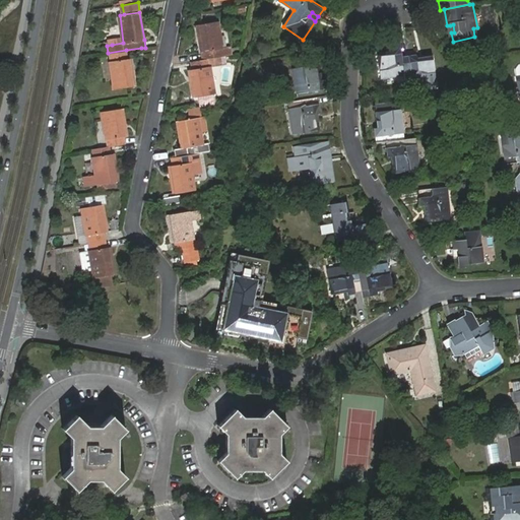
[(205,51),(206,59),(224,56),(230,55),(229,47),(221,48),(216,20),(197,23),(201,51),(205,51)]
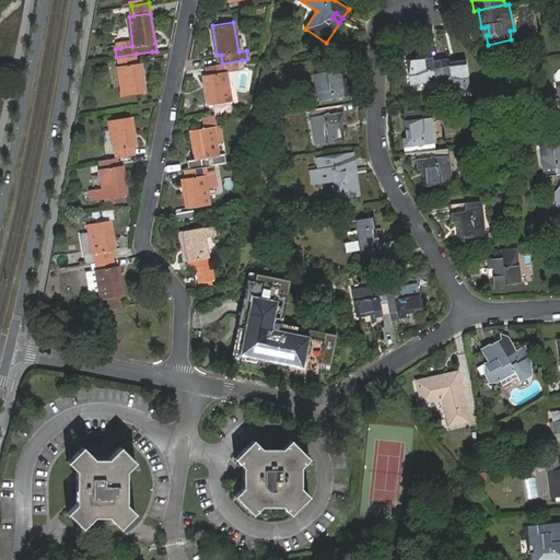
[(421,82),(439,80),(435,59),(434,49),(426,50),(426,54),(409,56),(412,78),(420,77),(421,82)]
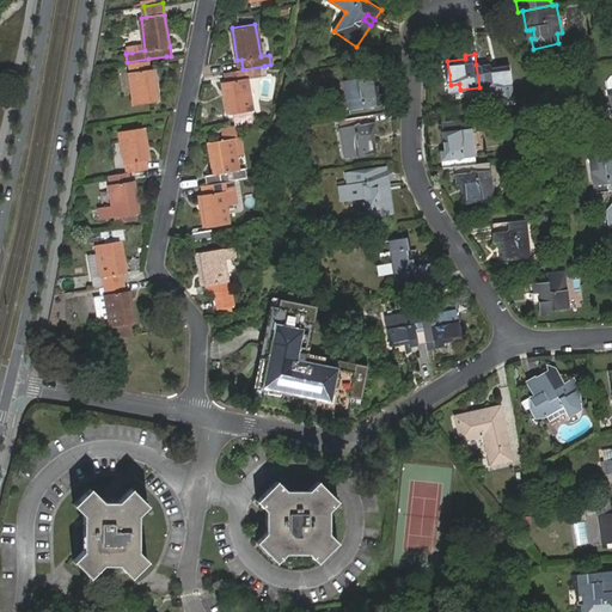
[(148,59),(127,62),(129,72),(127,73),(132,104),(157,101),(153,68),(150,69),(148,59)]
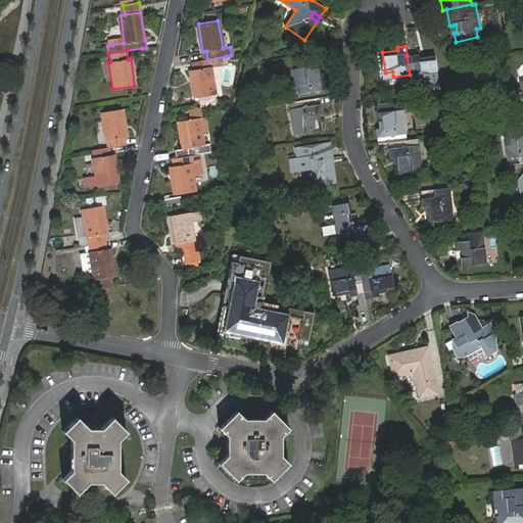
[(410,75),(411,85),(432,83),(432,77),(439,76),(436,55),(421,57),(421,54),(407,55),(410,75)]
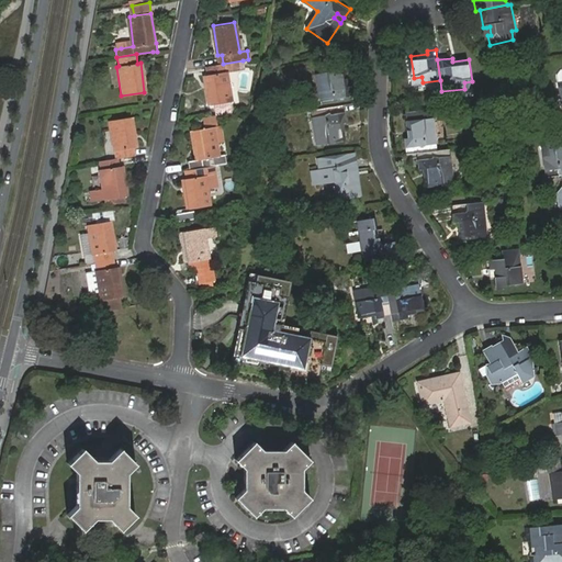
[(244,68),(243,60),(223,64),(225,71),(226,71),(244,68)]
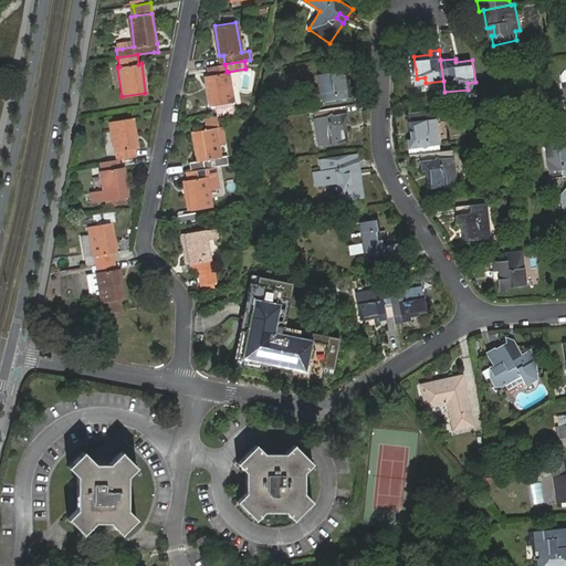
[(221,64),(208,66),(209,74),(205,75),(210,106),(233,103),(228,72),(227,72),(224,64),(221,64)]
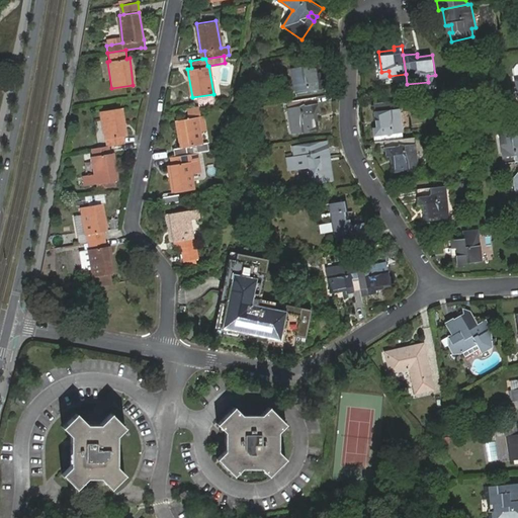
[(293,76),(297,100),(317,97),(328,95),(325,79),(321,80),(318,63),(296,67),(298,75),(293,76)]
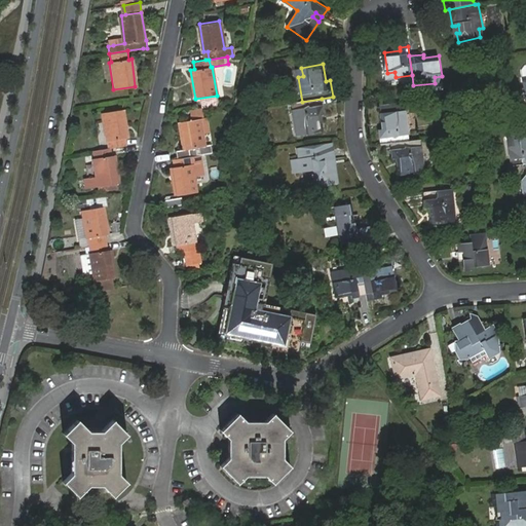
[(302,102),(292,104),(296,127),(301,127),(302,136),(324,132),(321,115),(325,114),(322,99),(302,102)]
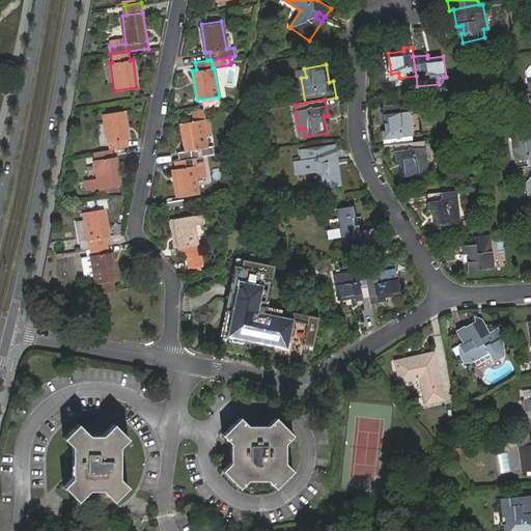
[(397,134),(416,132),(414,110),(409,110),(408,103),(388,105),(389,119),(385,120),(387,135),(397,134)]
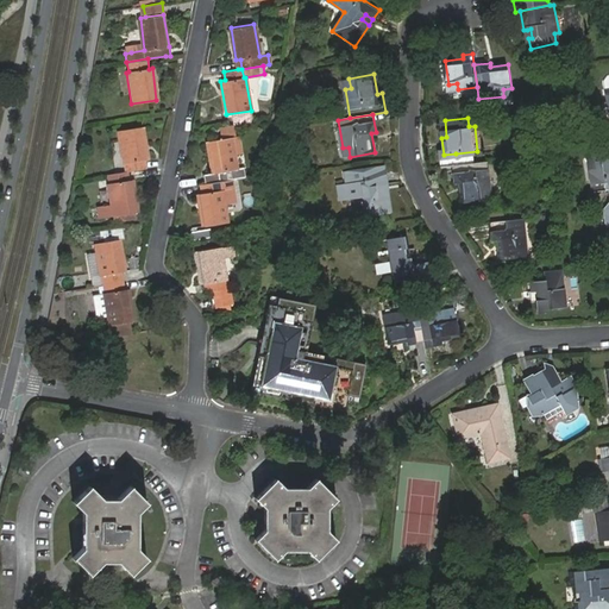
[(126,162),(127,170),(145,168),(144,159),(148,158),(143,125),(120,129),(125,163),(126,162)]
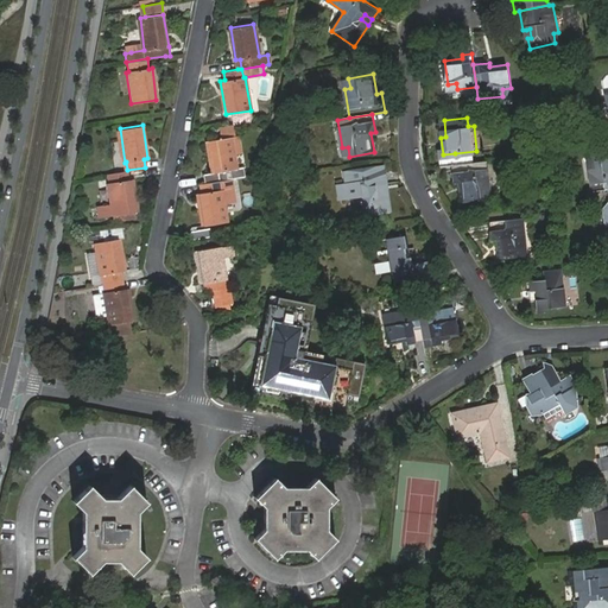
[(202,172),(203,183),(219,181),(245,177),(244,168),(236,169),(232,137),(206,140),(210,171),(202,172)]
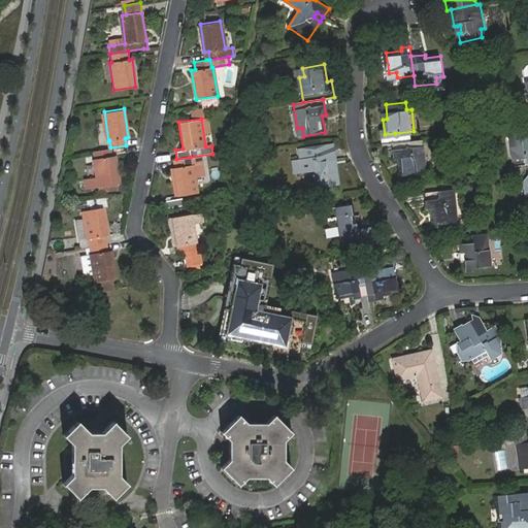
[(509,137),(513,161),(526,160),(527,159),(527,126),(513,128),(514,137),(509,137)]
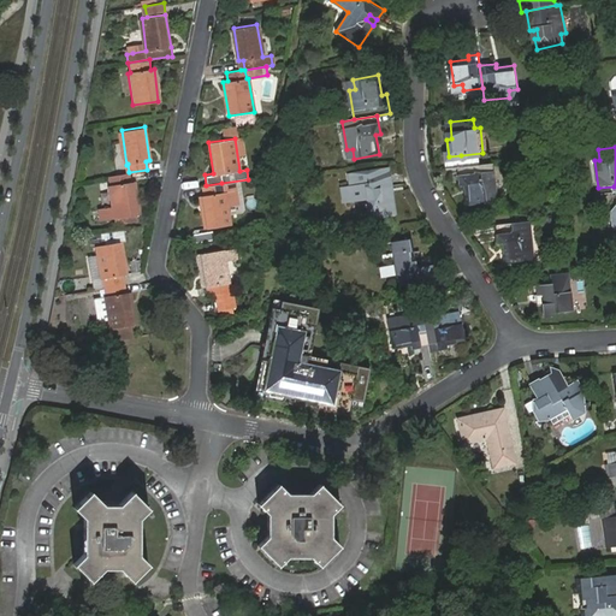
[(498,178),(496,152),(483,153),(461,155),(462,175),(467,173),(468,193),(495,190),(493,179),(498,178)]
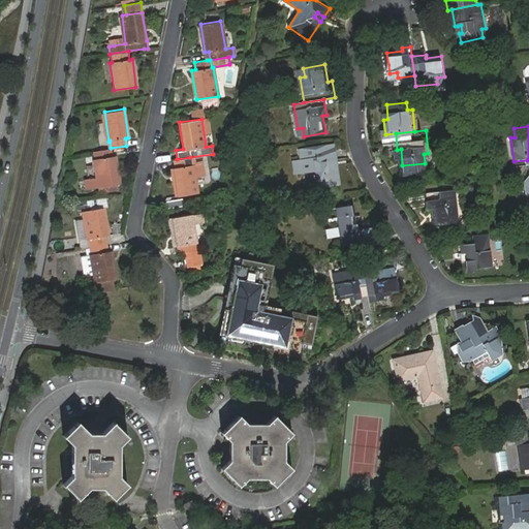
[(302,161),(304,176),(319,174),(322,190),(345,186),(341,165),(333,166),(332,162),(340,161),(341,160),(338,144),(303,151),(305,161),(302,161)]
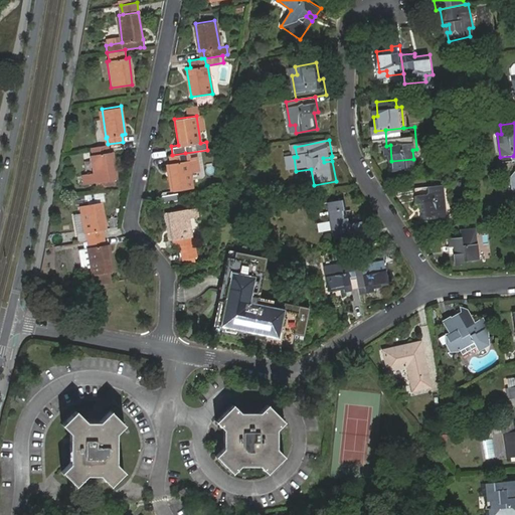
[(108,144),(91,146),(92,154),(90,154),(93,170),(80,172),(82,181),(96,179),(113,177),(116,176),(112,151),(108,151),(108,144)]
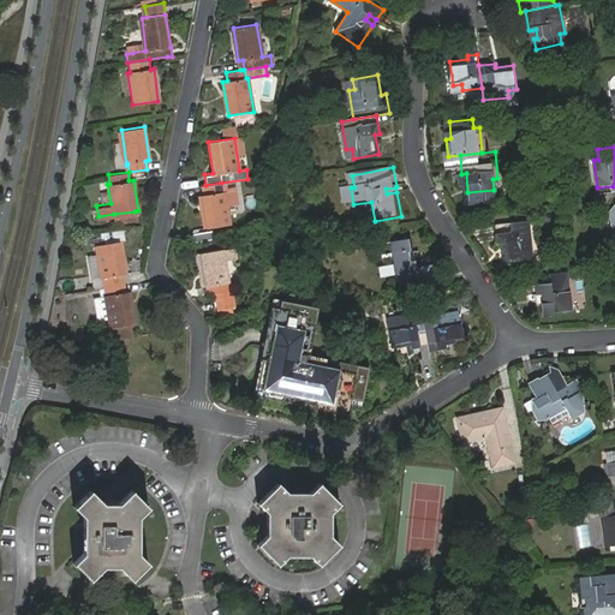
[(206,185),(202,185),(203,193),(199,195),(206,227),(230,224),(225,190),(222,191),(221,183),(206,185)]
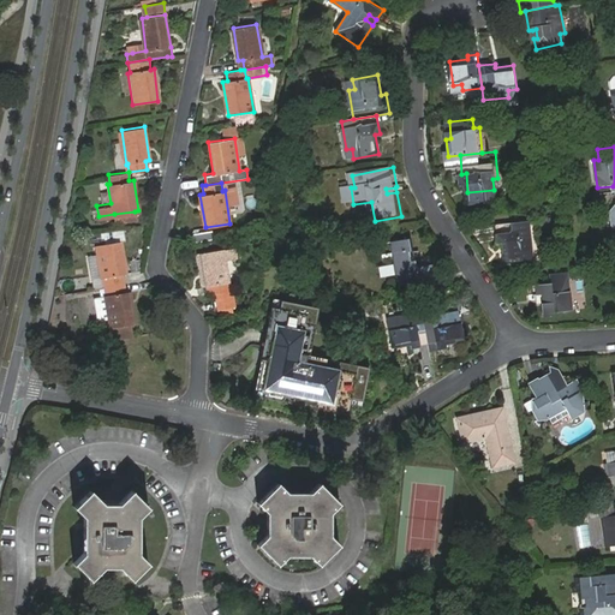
[(494,214),(495,234),(499,233),(500,252),(530,251),(527,213),(494,214)]
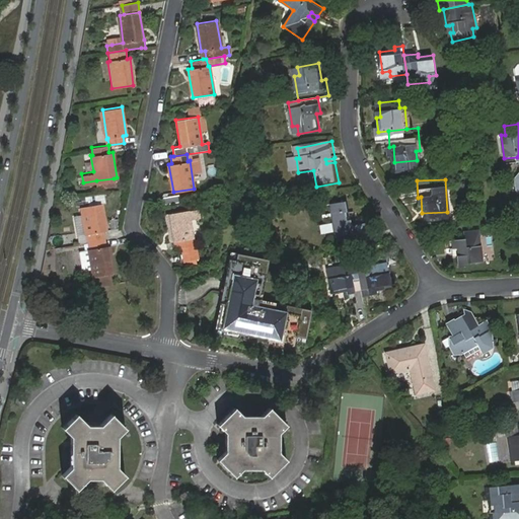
[(163,198),(164,205),(179,202),(178,195),(163,198)]
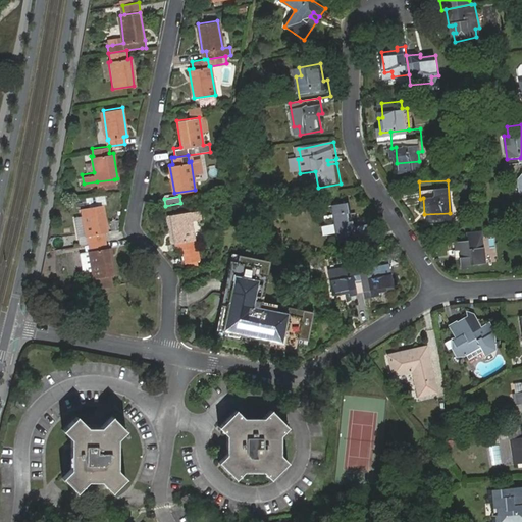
[(336,214),(327,216),(328,218),(337,217),(342,242),(358,239),(356,227),(352,203),(335,205),(336,214)]
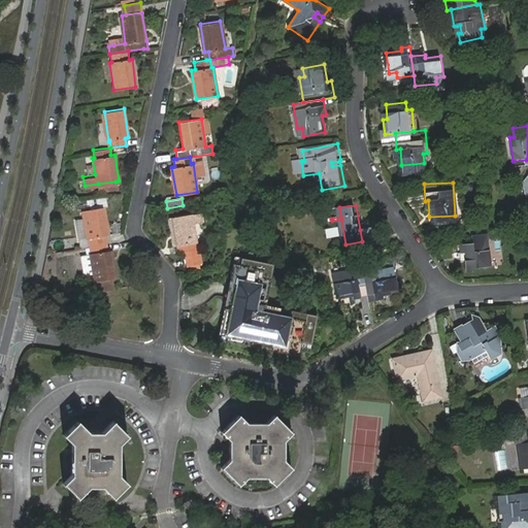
[(91,245),(91,246),(107,243),(105,236),(109,235),(104,207),(83,210),(84,221),(76,222),(79,240),(88,238),(88,239),(89,239),(91,245)]
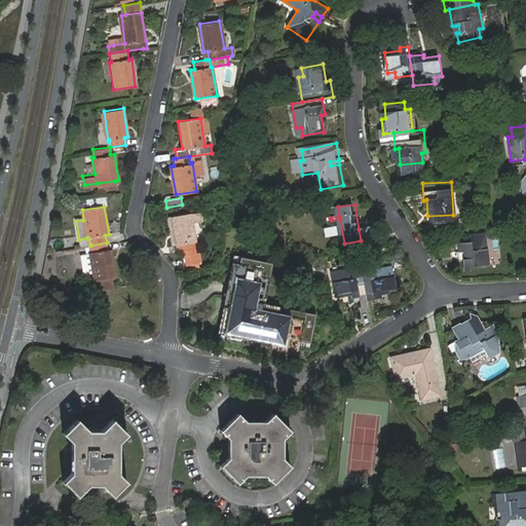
[(199,214),(191,215),(192,222),(201,221),(199,214)]
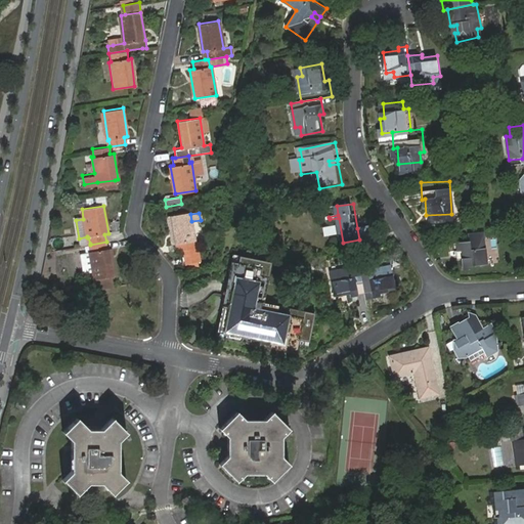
[(183,255),(184,259),(199,257),(198,253),(194,253),(193,249),(193,242),(194,242),(191,221),(190,214),(168,217),(173,245),(177,245),(178,252),(184,251),(185,255),(183,255)]
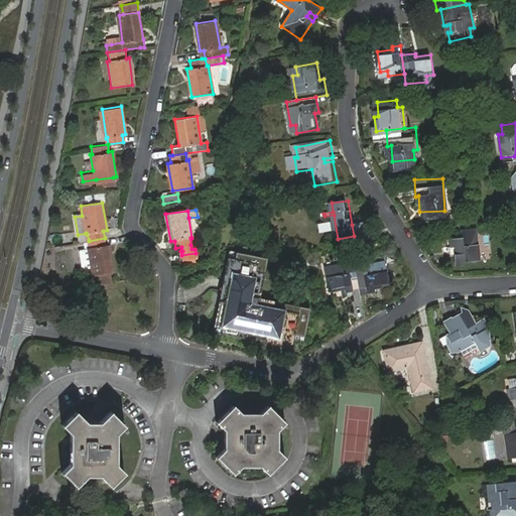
[(352,225),(354,236),(356,249),(370,246),(366,223),(352,225)]
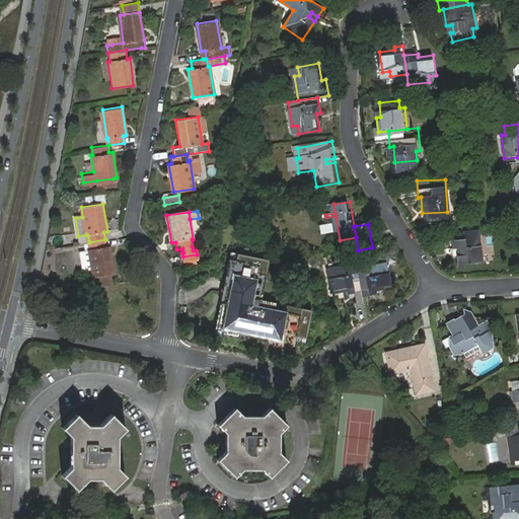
[(445,234),(445,243),(451,243),(451,250),(449,250),(449,258),(457,257),(474,257),(472,226),(457,227),(457,233),(445,234)]
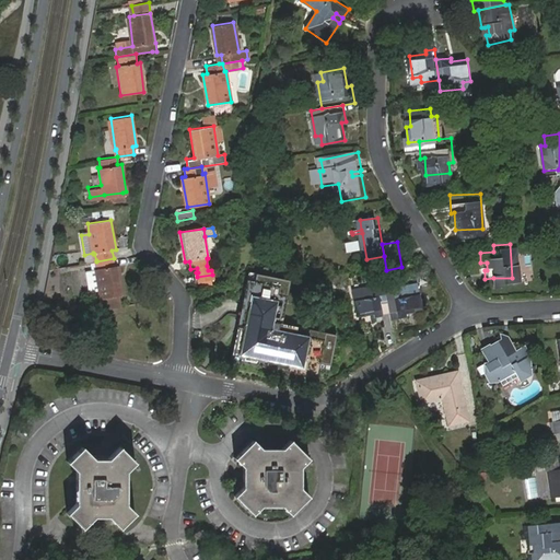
[(93,253),(84,255),(85,261),(96,260),(94,254),(93,254),(93,253)]
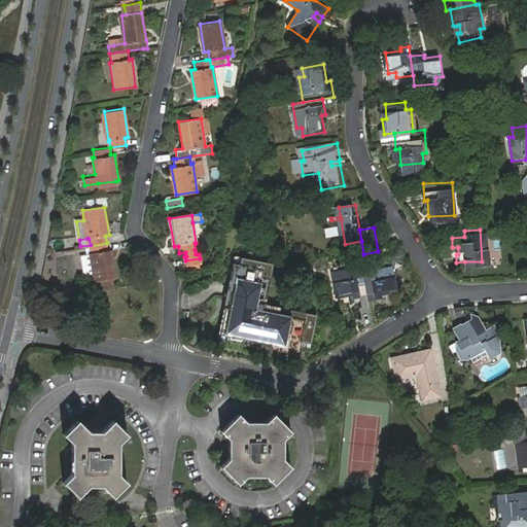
[(107,243),(91,246),(93,254),(91,254),(96,283),(86,284),(89,293),(114,289),(112,280),(116,279),(111,250),(108,251),(107,243)]
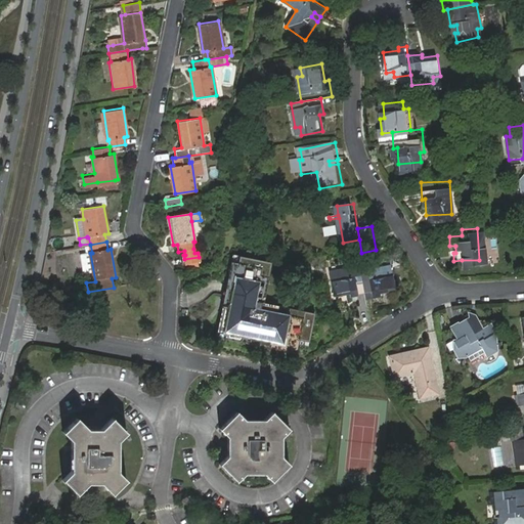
[(271,263),(232,253),(211,335),(290,355),(292,347),(302,350),(311,317),(260,304),(271,263)]
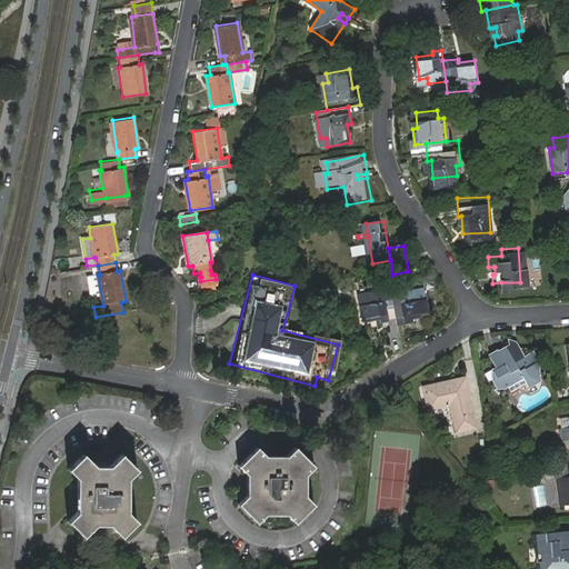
[(393,315),(391,303),(386,305),(383,292),(356,298),(361,327),(378,325),(379,328),(396,325),(393,315)]
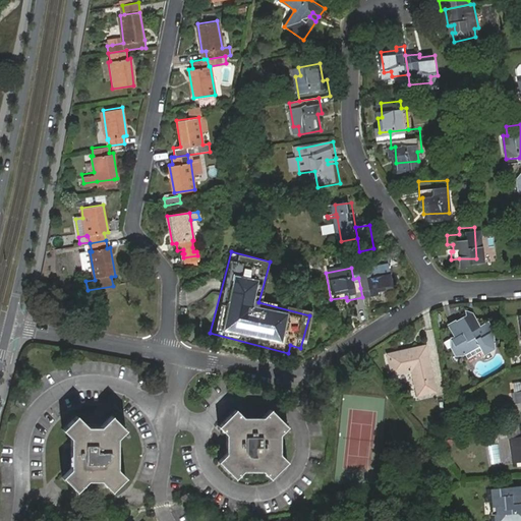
[(366,287),(360,288),(362,297),(363,302),(377,299),(377,295),(392,293),(387,268),(363,272),(366,287)]
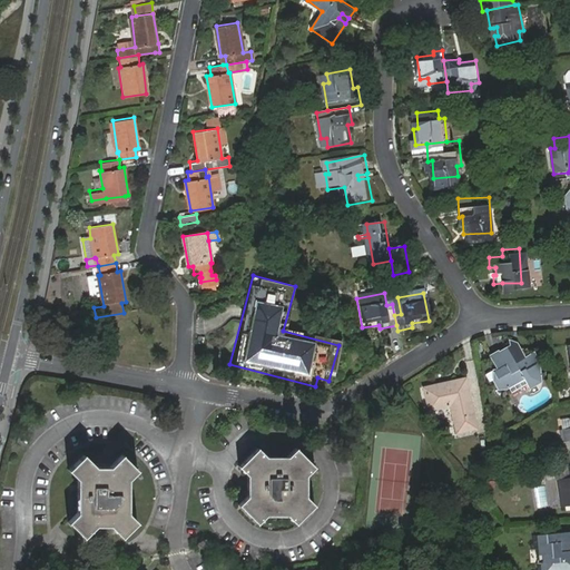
[(512,360),(508,352),(503,352),(495,357),(494,355),(487,360),(495,373),(491,376),(494,382),(491,384),(495,393),(504,387),(507,392),(516,390),(517,392),(526,386),(528,391),(539,383),(538,375),(533,366),(537,364),(532,356),(522,362),(519,356),(512,360)]
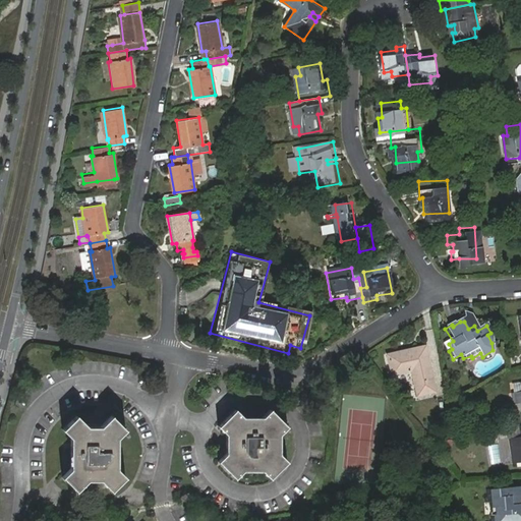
[(385,359),(389,380),(408,375),(413,400),(431,397),(422,351),(385,359)]
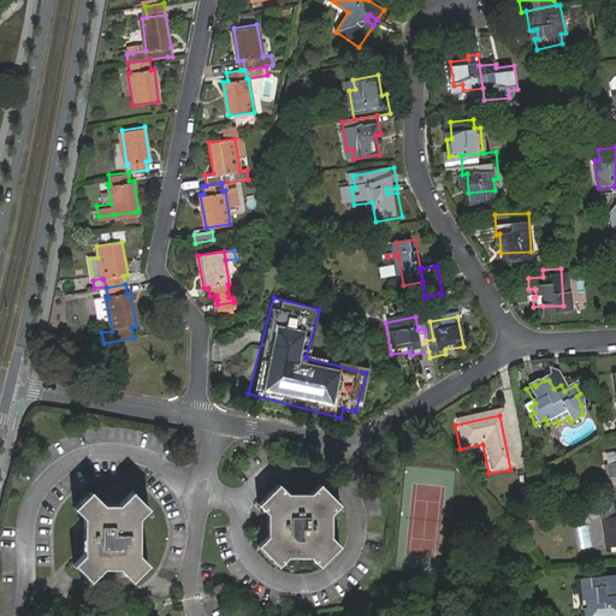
[(615,487),(615,489),(615,493),(615,454),(612,455),(615,467),(605,468),(606,481),(614,480),(615,480),(615,481),(615,487)]
